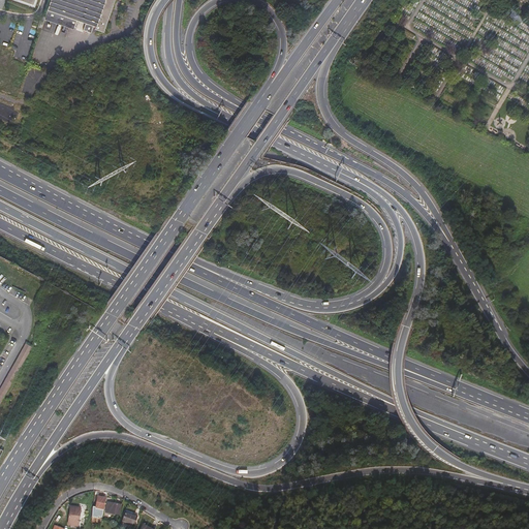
[(78,21),(74,27),(91,33),(93,26),(97,27),(96,29),(103,32),(114,0),(50,0),(47,10),(48,10),(78,21)]
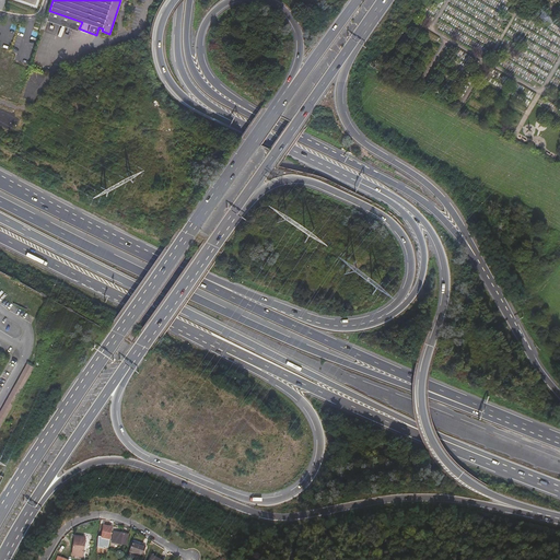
[(79,31),(79,28),(82,22),(50,11),(47,21),(79,31)]
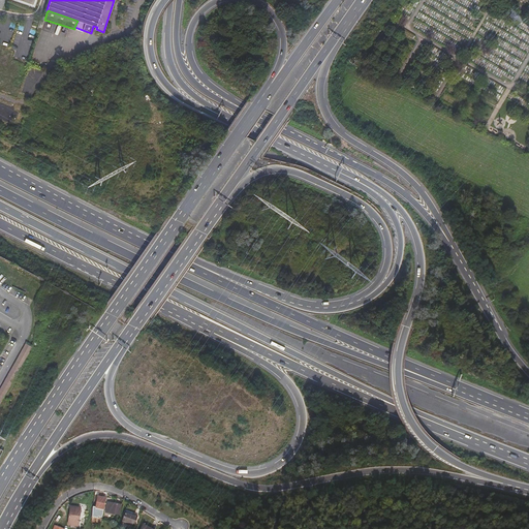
[(98,505),(107,507),(110,496),(100,494),(98,505)]
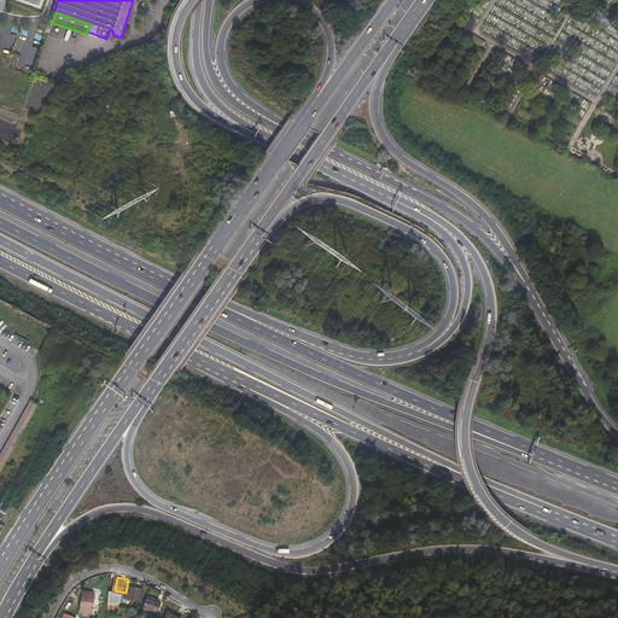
[(133,584),(132,589),(134,589),(133,595),(134,596),(144,599),(146,588),(133,584)]
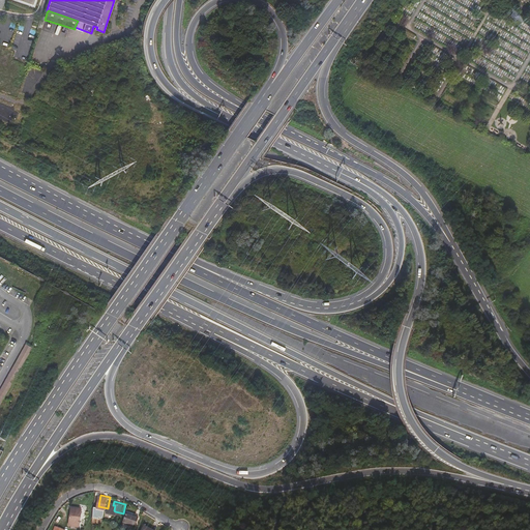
[(81,504),(71,504),(70,521),(80,522),(81,504)]
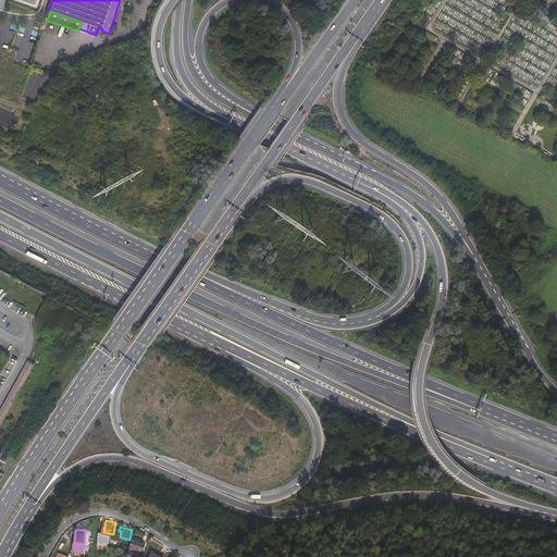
[(144,539),(137,536),(133,546),(146,551),(149,541),(144,539)]
